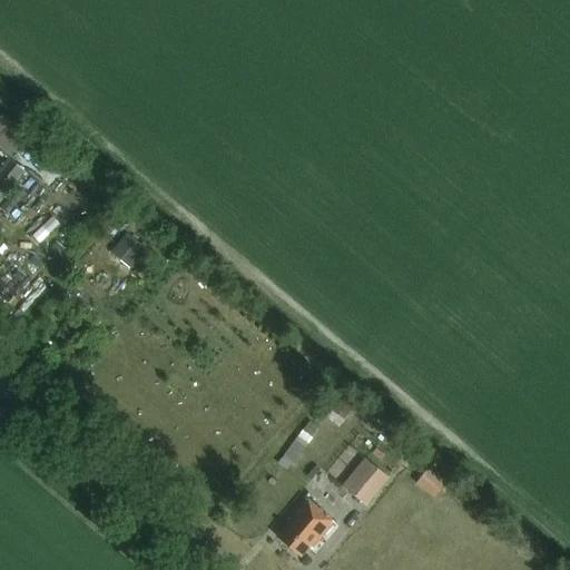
[(26,139),(1,118),(0,119),(0,149),(10,158),(26,139)]
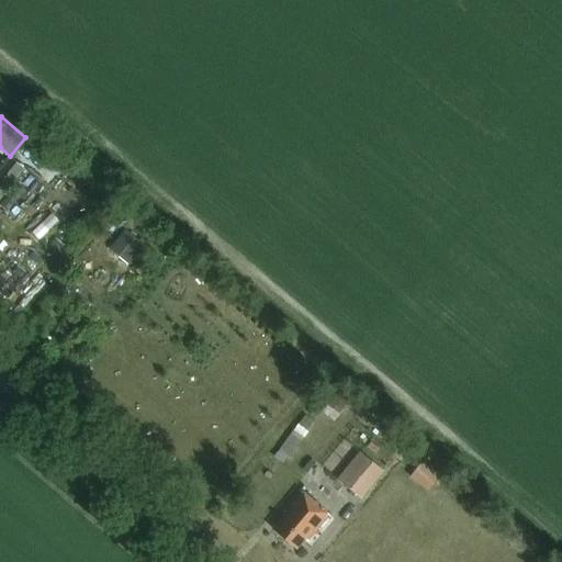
[(70,171),(23,141),(14,154),(63,184),(70,171)]
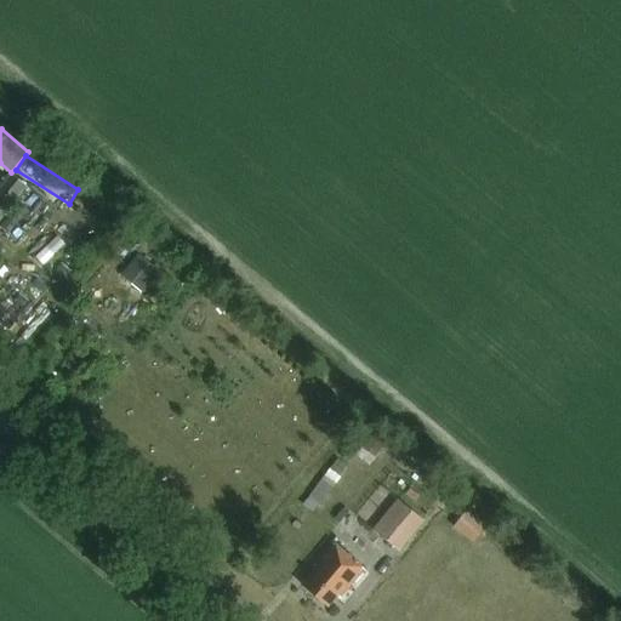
[(0,221),(28,187),(10,172),(0,183),(0,221)]
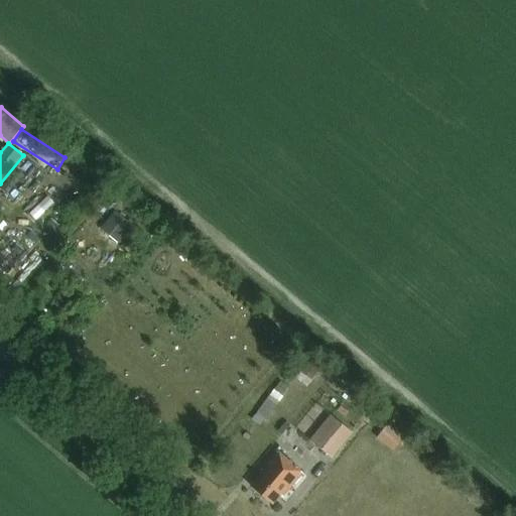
[(117,210),(103,227),(120,242),(135,225),(117,210)]
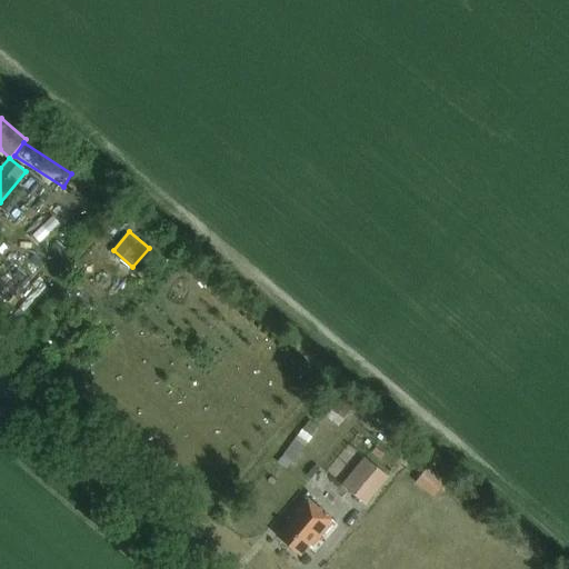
[(335,409),(348,416),(355,402),(342,396),(335,409)]
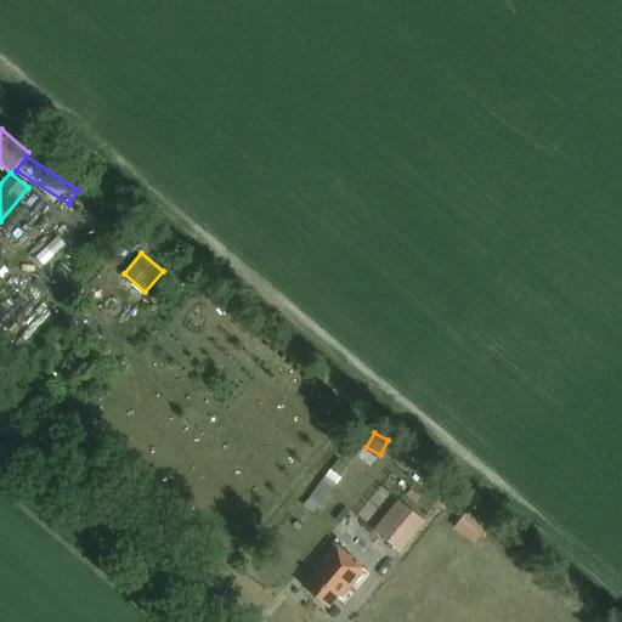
[(314,493),(324,502),(351,465),(340,457),(314,493)]
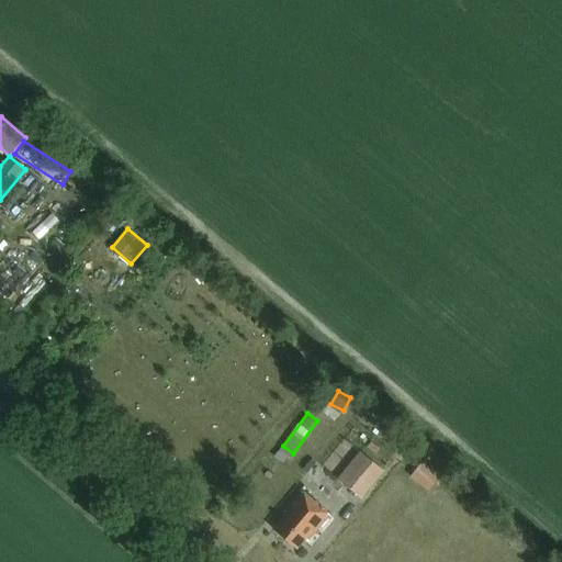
[(362,498),(384,471),(358,451),(337,478),(362,498)]
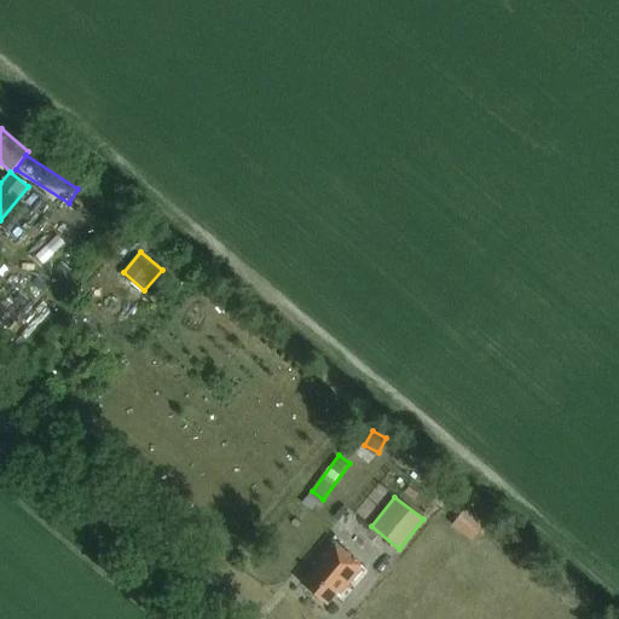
[(472,541),(484,526),(464,510),(452,526),(472,541)]
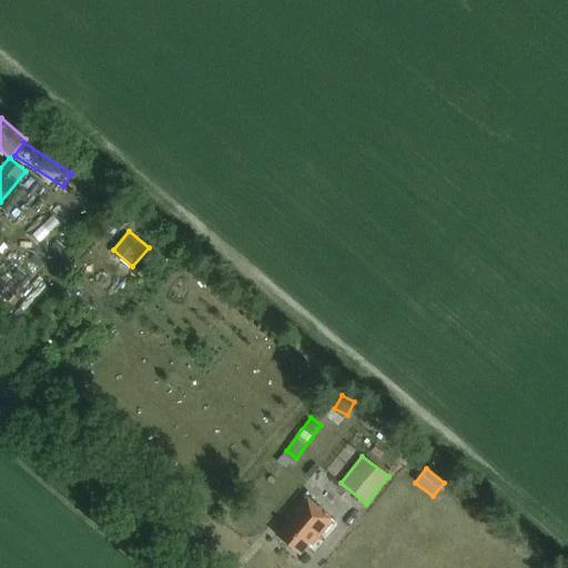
[(313,545),(333,520),(305,497),(287,518),(290,519),(276,535),(300,555),(311,543),(313,545)]
